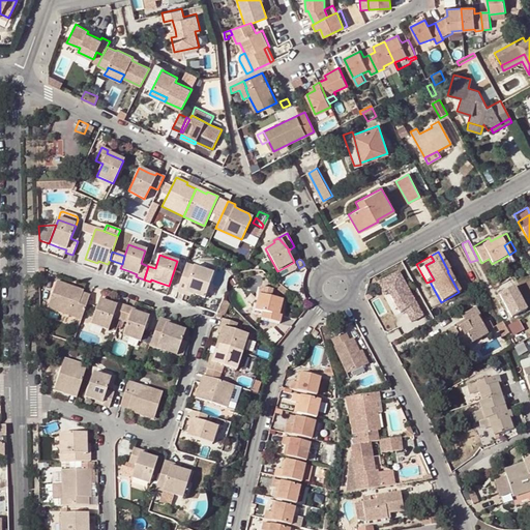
[(185,291),(194,294),(202,297),(211,271),(186,263),(177,291),(184,294),(185,291)]
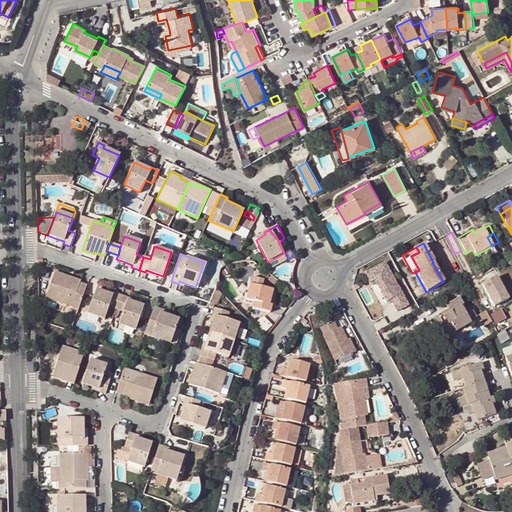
[(373,269),(395,317),(414,308),(392,260),(373,269)]
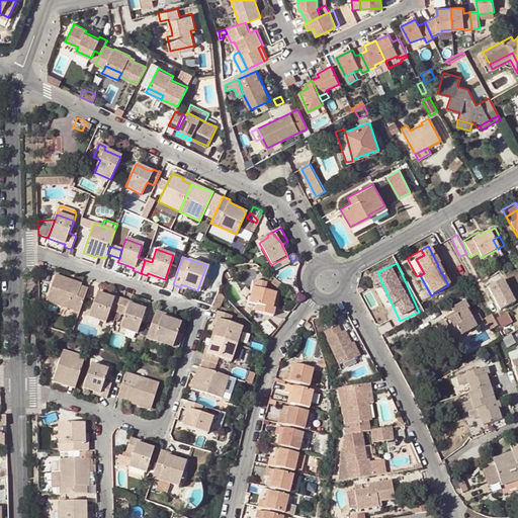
[(82,313),(90,289),(82,286),(70,282),(71,280),(58,275),(49,301),(82,313)]
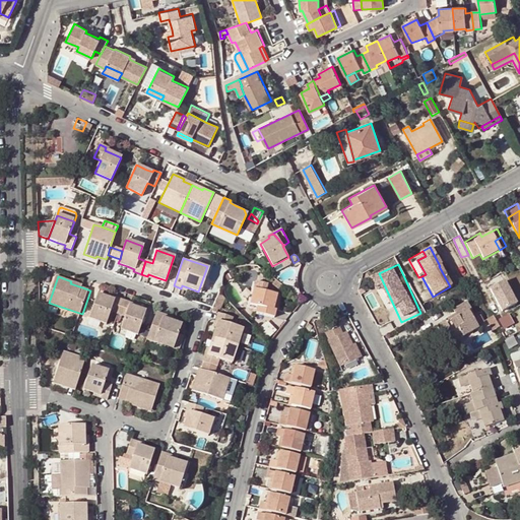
[(279,287),(283,283),(275,276),(271,281),(279,287)]
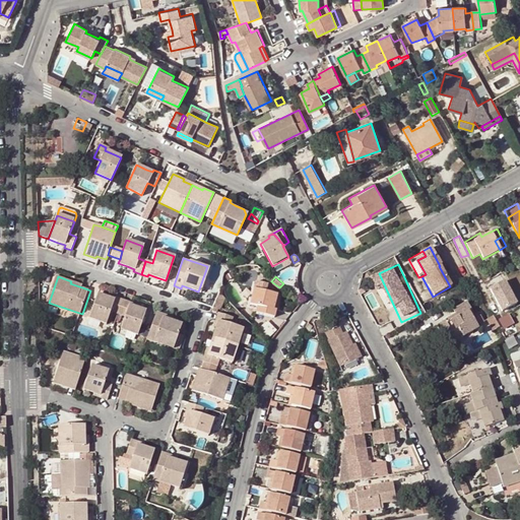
[(504,312),(519,305),(519,299),(512,279),(493,286),(504,312)]
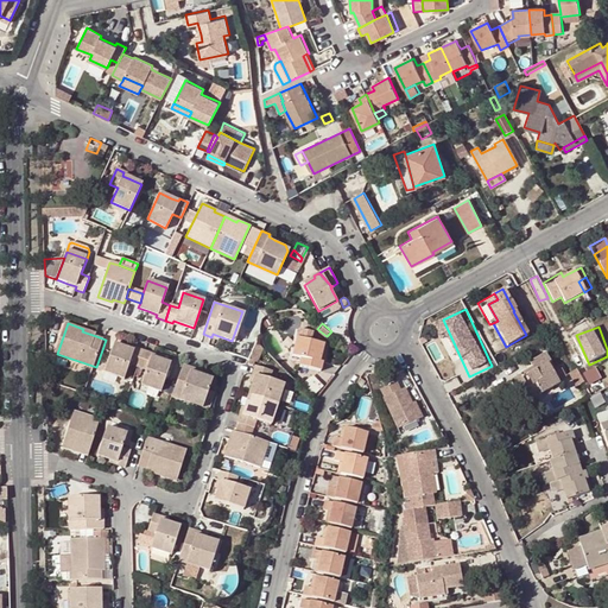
[(301,328),(295,355),(303,358),(301,366),(322,371),(324,361),(322,361),(324,349),(325,343),(312,340),(314,331),(301,328)]
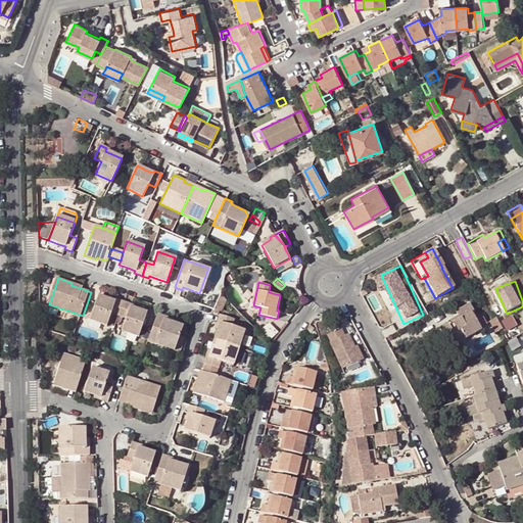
[(117,301),(110,299),(100,295),(94,314),(92,320),(109,326),(113,313),(121,316),(126,301),(119,298),(117,301)]
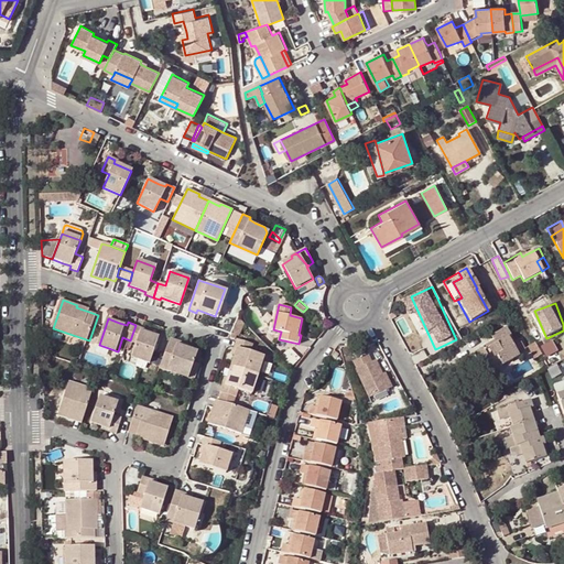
[(236,318),(231,332),(236,333),(239,334),(243,321),(236,318)]
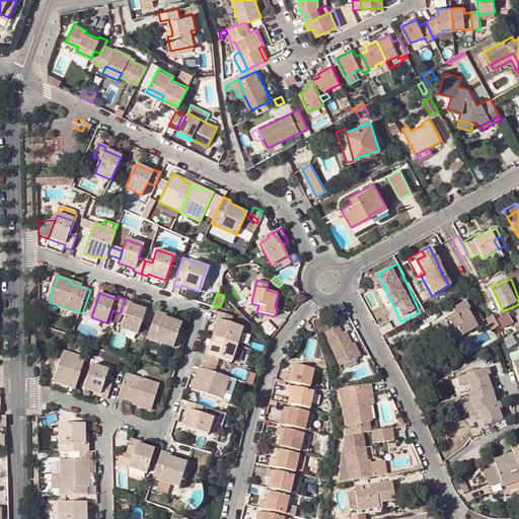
[(139,334),(147,310),(138,306),(131,304),(132,301),(125,299),(120,313),(127,315),(123,327),(139,334)]
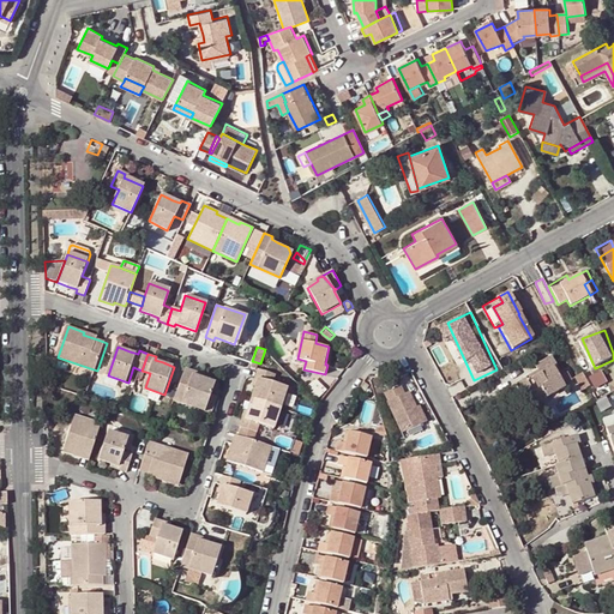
[(564,387),(563,385),(570,381),(565,373),(558,378),(552,367),(555,366),(549,356),(534,366),(537,372),(515,384),(525,403),(542,393),(546,398),(564,387)]
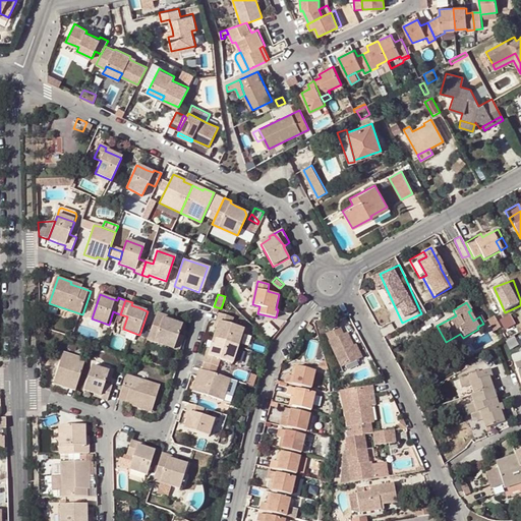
[(176,349),(184,325),(173,321),(165,317),(166,314),(159,311),(150,339),(176,349)]
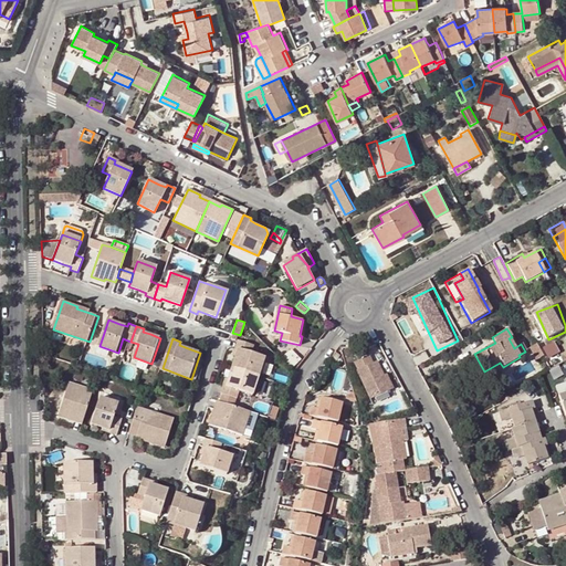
[(237,356),(233,367),(260,375),(265,356),(252,352),(254,344),(239,339),(237,347),(239,348),(237,356)]
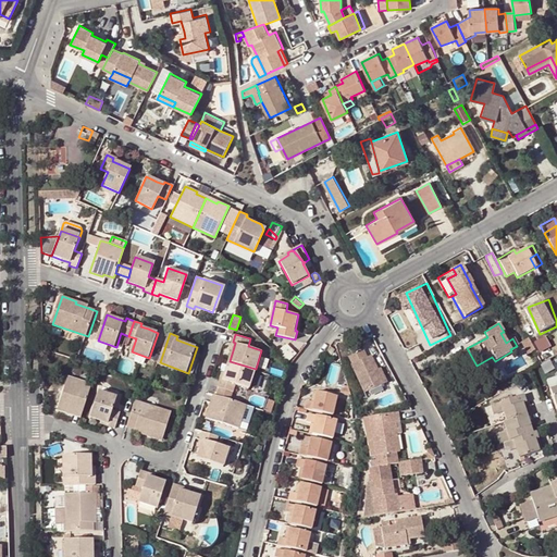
[(532,344),(541,361),(551,356),(541,338),(532,344)]
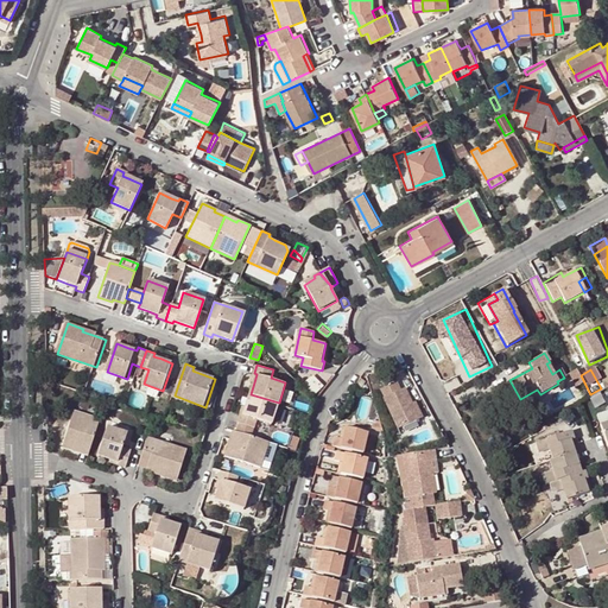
[(582,384),(575,371),(567,375),(574,388),(582,384)]
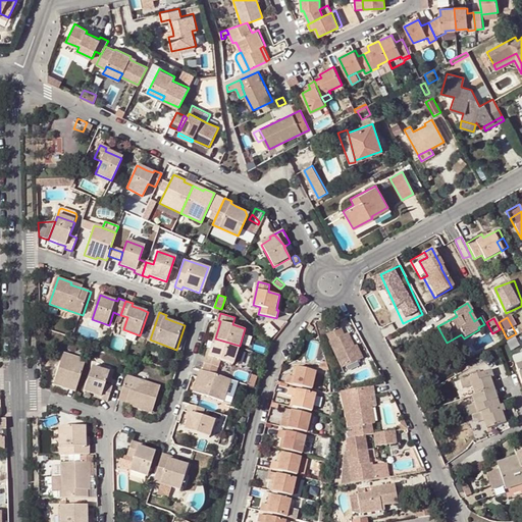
[(340,367),(359,359),(353,346),(348,333),(344,334),(341,327),(326,332),(330,341),(328,341),(340,367)]
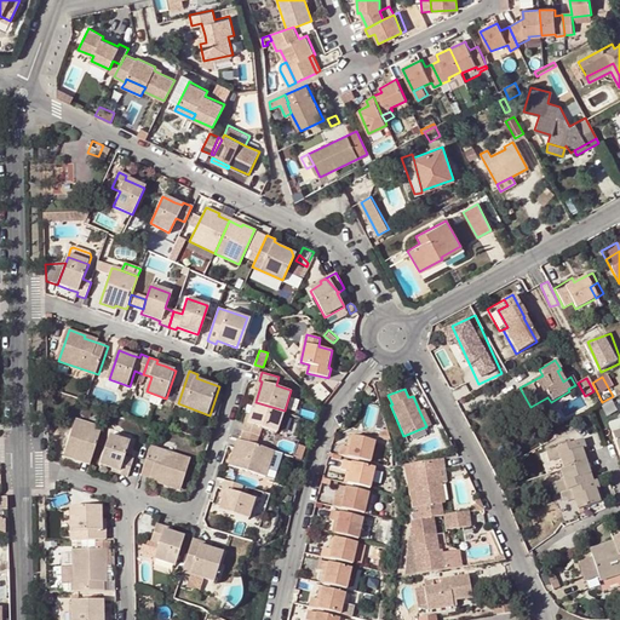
[(547,397),(530,407),(533,412),(551,402),(547,397)]
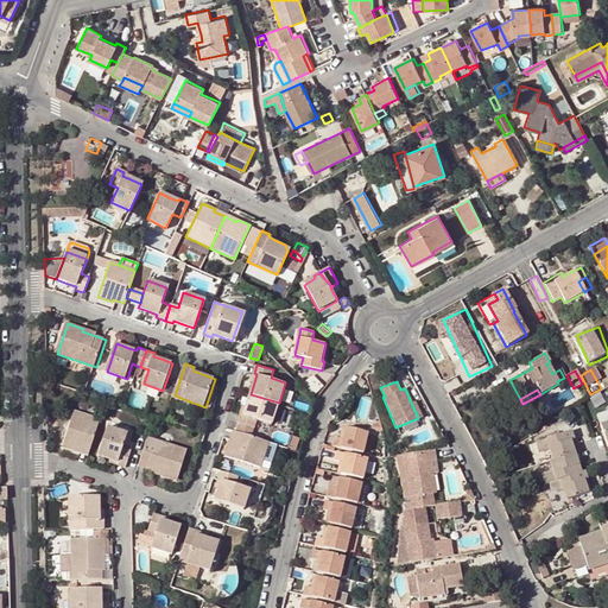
[(279,403),(251,394),(247,406),(245,413),(241,413),(239,422),(240,423),(238,431),(252,435),(258,418),(272,423),(279,403)]
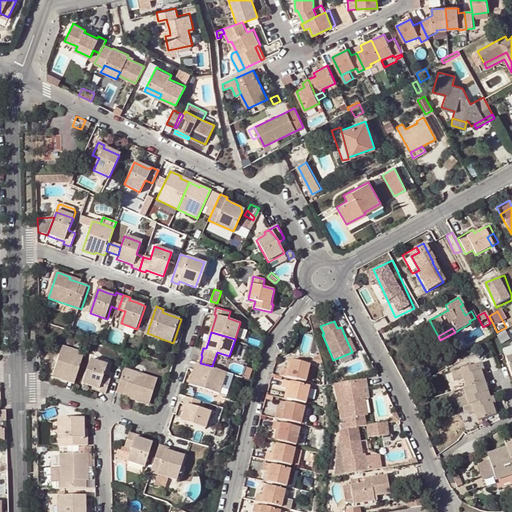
[(349,338),(346,339),(352,352),(355,351),(349,338)]
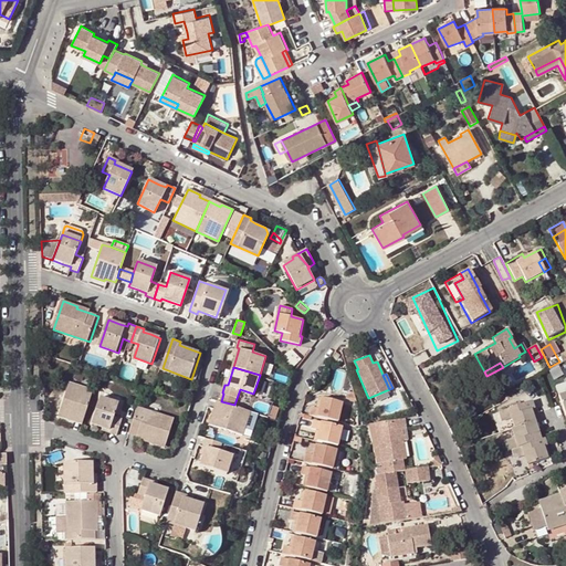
[(60,416),(73,419),(73,417),(85,420),(94,390),(71,383),(60,416)]
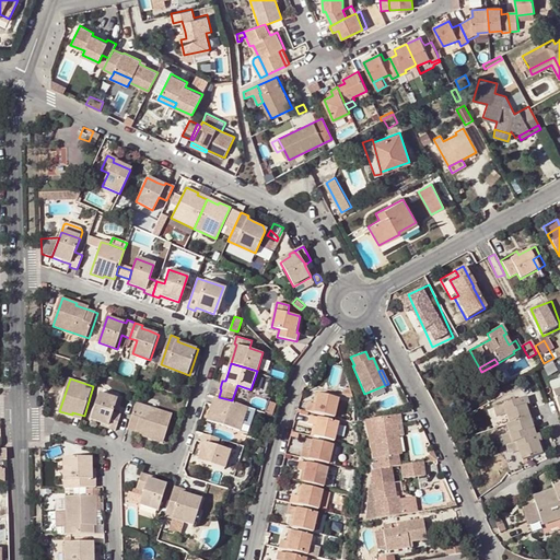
[(548,382),(551,393),(559,389),(559,381),(559,378),(548,382)]
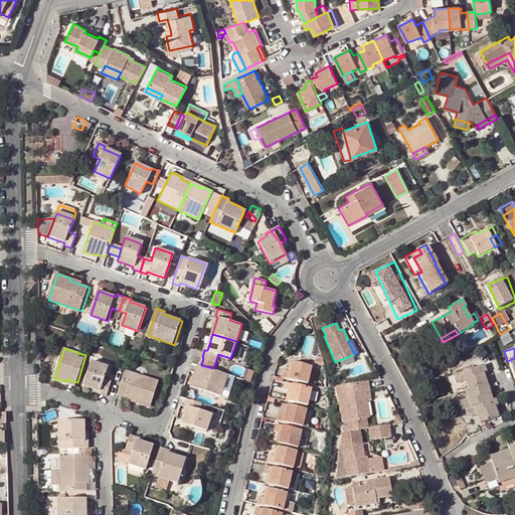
[(105,379),(109,366),(93,361),(84,384),(95,388),(102,390),(101,393),(108,395),(113,381),(105,379)]
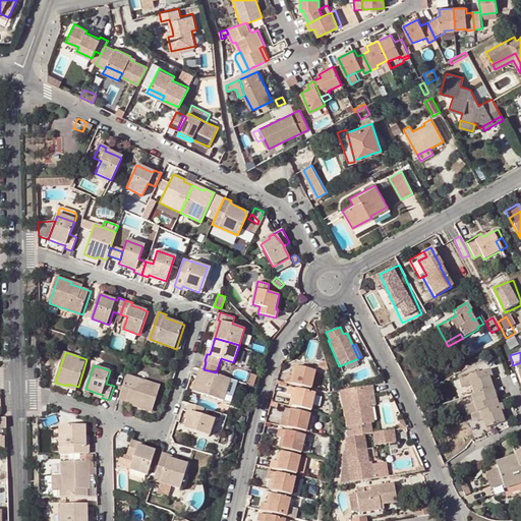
[(296,365),(294,374),(291,374),(286,373),(284,382),(310,388),(314,369),(296,365)]
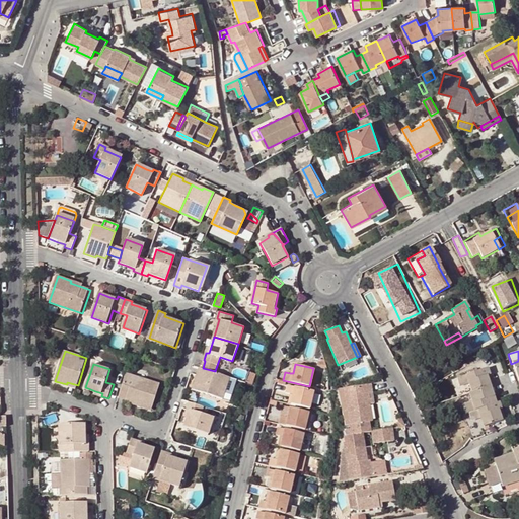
[(203,368),(202,367),(199,378),(197,377),(193,389),(223,398),(230,376),(215,371),(203,368)]
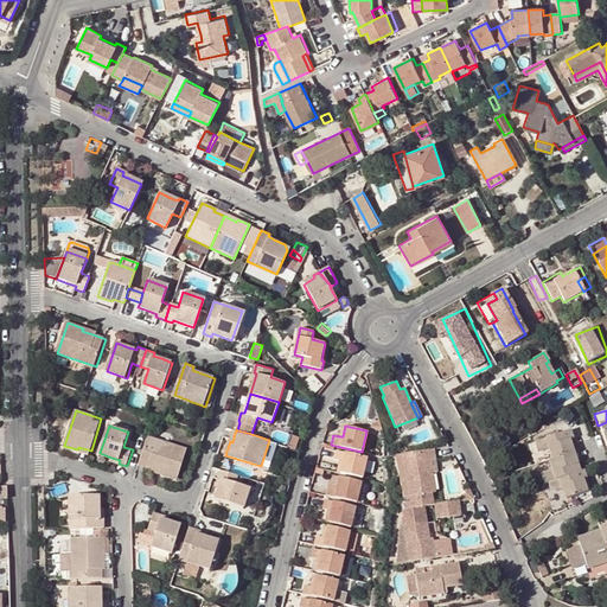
[(537,451),(548,447),(551,459),(574,452),(576,451),(574,443),(572,443),(569,438),(572,436),(569,429),(534,440),(537,451)]
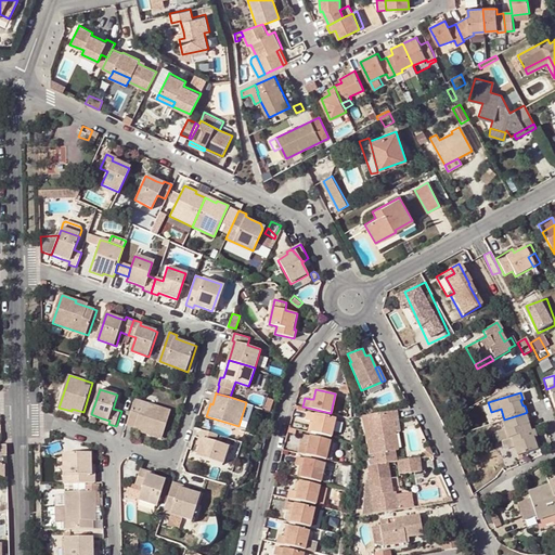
[(137,399),(129,424),(137,427),(150,431),(149,434),(164,439),(172,411),(137,399)]
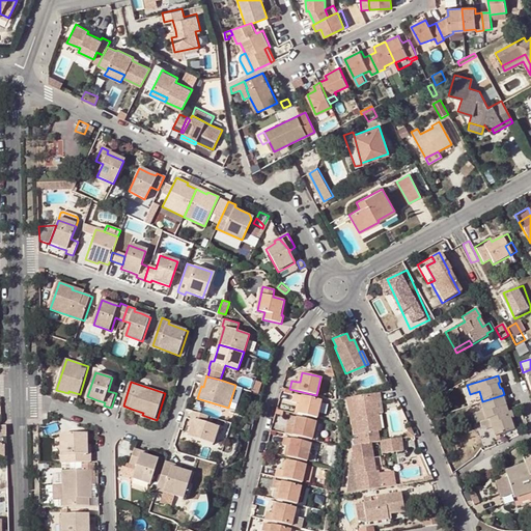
[(235,385),(228,408),(236,411),(244,388),(235,385)]
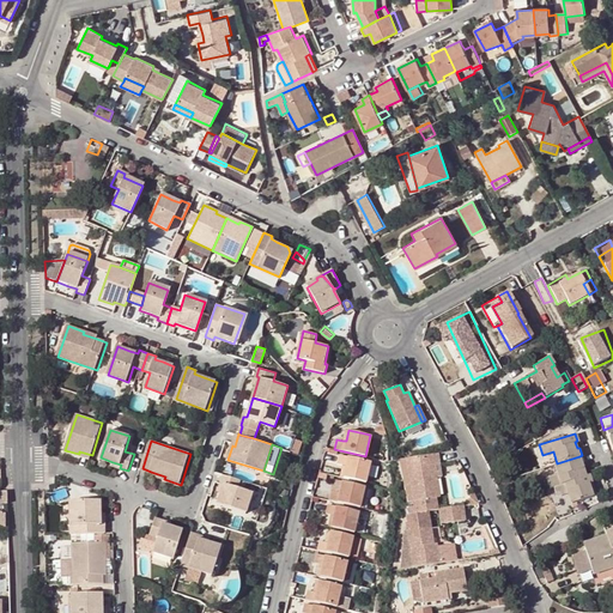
[(340,453),(338,462),(343,463),(346,463),(344,477),(365,481),(370,461),(340,453)]
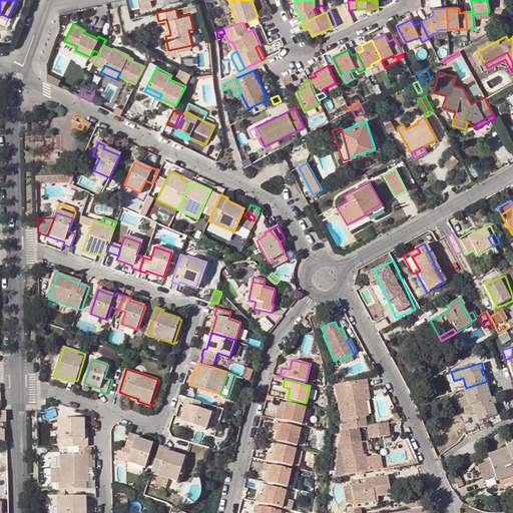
[(366,416),(363,400),(361,388),(365,388),(367,387),(366,379),(338,383),(337,383),(344,424),(340,425),(341,430),(365,427),(363,417),(366,416)]
